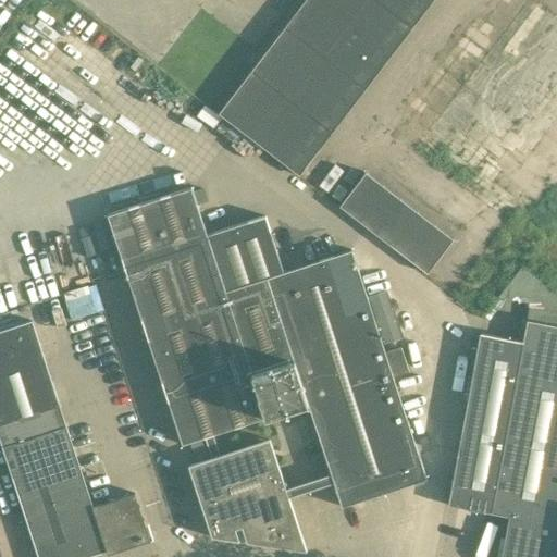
[(304,0),(218,113),(288,168),(355,81),(417,0),(304,0)]
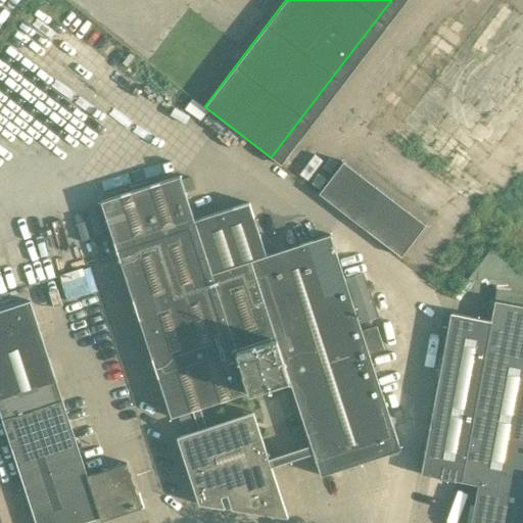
[(318,193),(400,255),(424,225),(342,161),(318,193)]
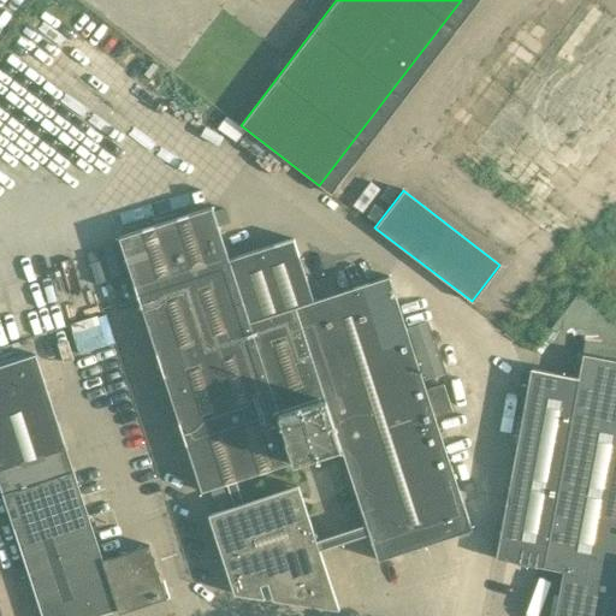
[(313,301),(291,238),(227,260),(217,226),(229,223),(224,207),(212,211),(211,207),(117,238),(200,491),(209,487),(217,513),(207,515),(234,594),(264,598),(259,586),(267,584),(272,599),(338,609),(319,550),(368,533),(378,560),(472,529),(434,416),(451,410),(442,384),(426,389),(389,276),(313,301)]
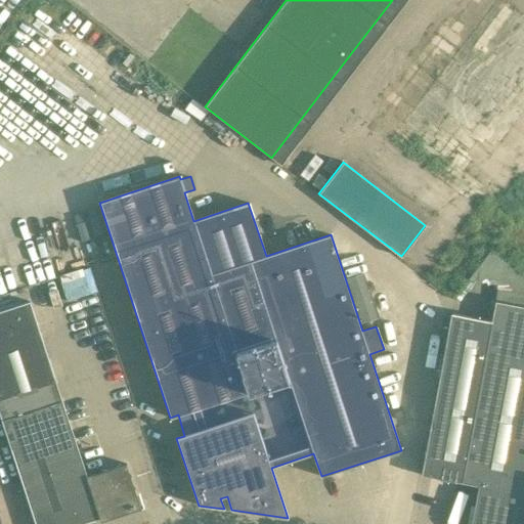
[(126,464),(87,477),(68,419),(29,301),(0,310),(0,416),(35,523),(82,523),(100,518),(139,505),(126,464)]
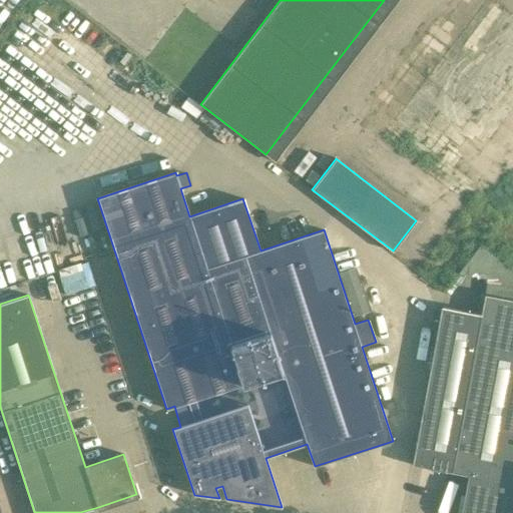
[(512,512),(512,300),(485,296),(482,314),(441,307),(415,450),(412,465),(452,471),(469,475),(461,512),(512,512)]
